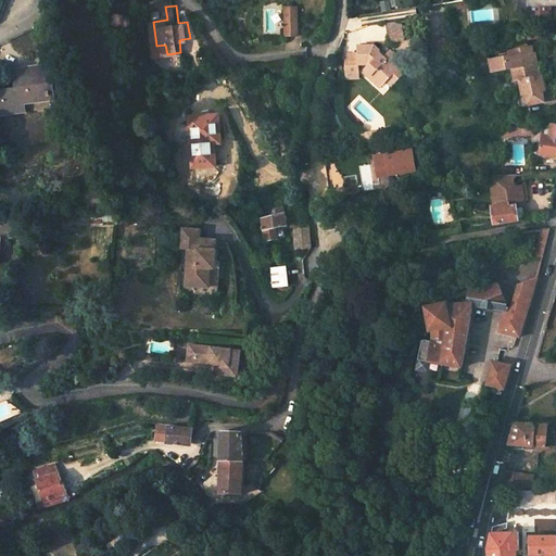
[(552,5),(530,7),(530,22),(552,22),(552,5)]
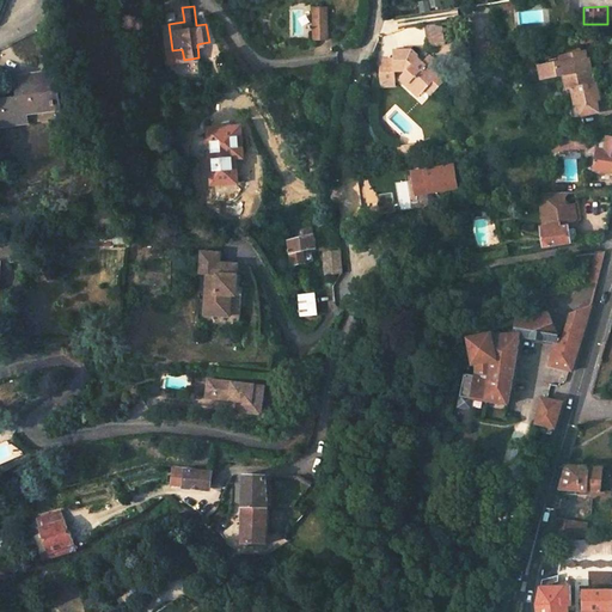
[(176,23),(184,22),(182,7),(173,8),(176,23)]
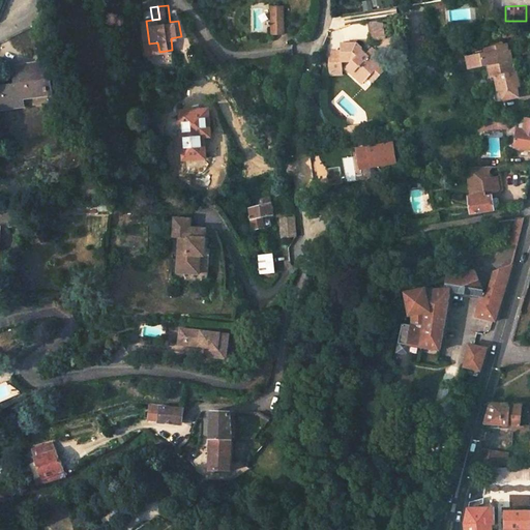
[(282,7),(270,7),(271,33),(283,33),(282,7)]
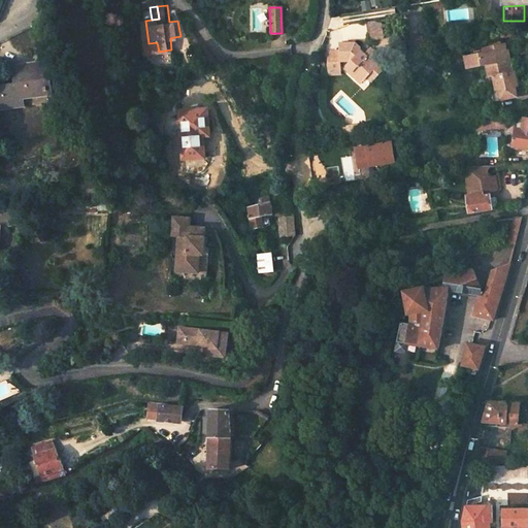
[(381,39),(377,22),(364,23),(366,41),(381,39)]
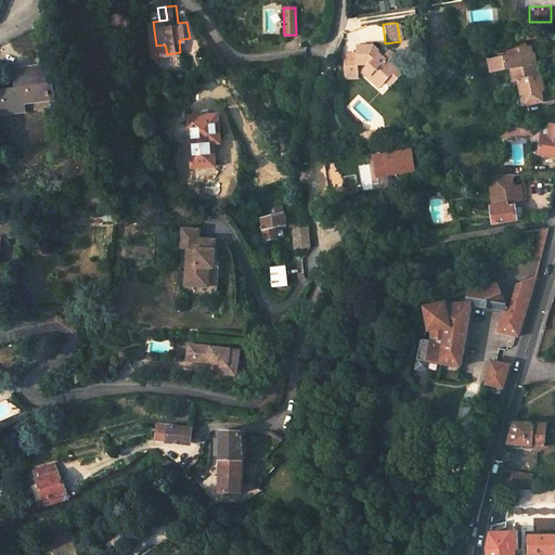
[(343,63),(344,80),(357,79),(356,65),(363,65),(364,66),(362,69),(370,75),(365,79),(373,87),(378,87),(383,82),(388,77),(394,82),(400,75),(389,65),(394,60),(386,52),(379,59),(375,61),(373,59),(376,55),(376,52),(371,47),(355,48),(355,55),(346,55),(343,63)]
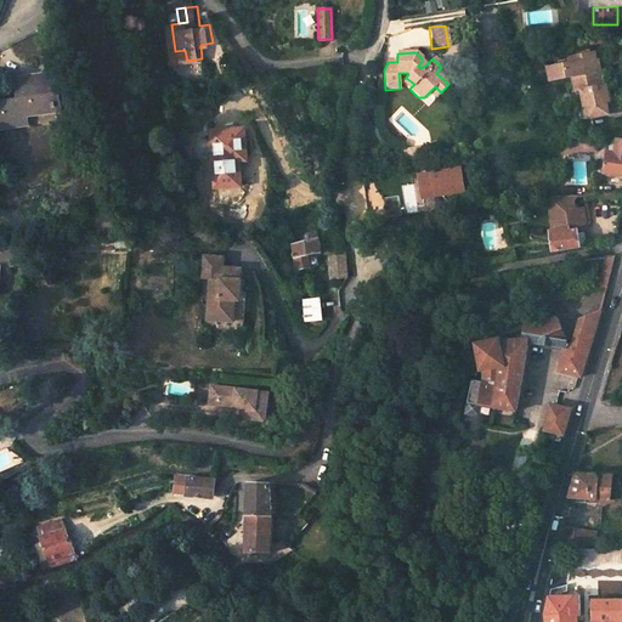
[(569,62),(548,66),(550,79),(571,74),(576,74),(578,89),(575,90),(580,120),(606,116),(603,97),(606,96),(604,86),(601,86),(597,60),(594,61),(593,52),(569,56),(569,62)]
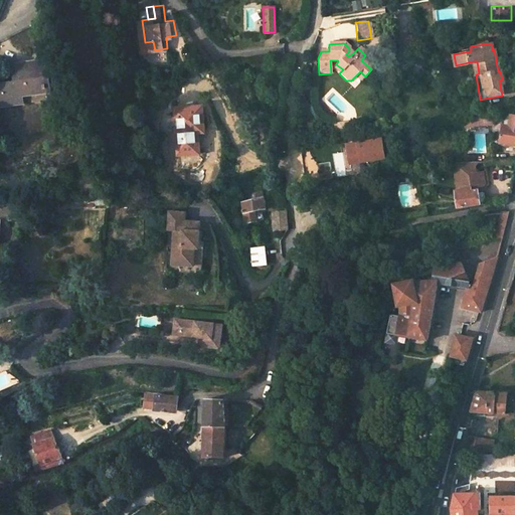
[(0,104),(2,104),(23,101),(22,93),(51,89),(46,60),(11,64),(13,80),(0,81),(0,104)]
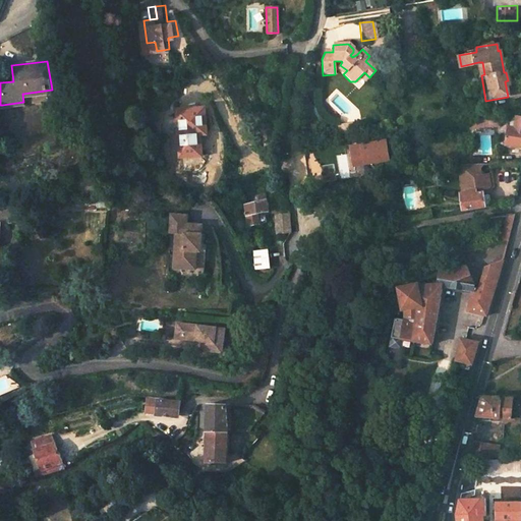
[(337,68),(343,74),(347,70),(340,65),(337,68)]
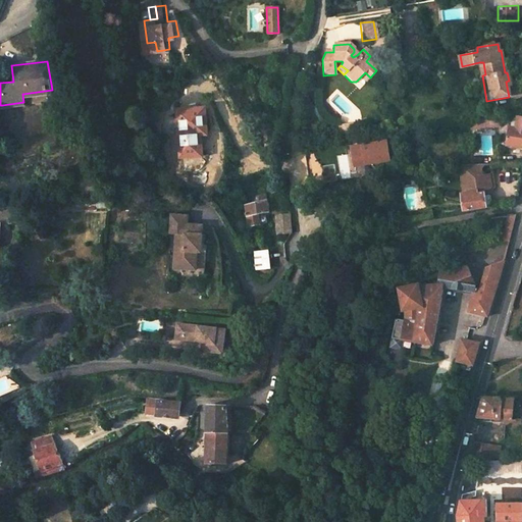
[(370,77),(365,72),(360,77),(365,83),(370,77)]
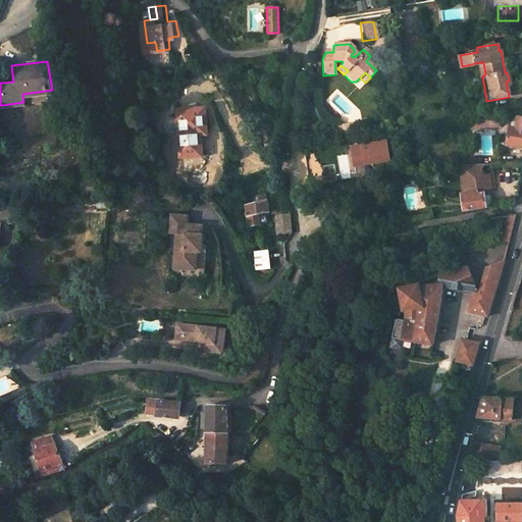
[(204,108),(174,110),(178,156),(183,156),(201,154),(199,133),(206,133),(204,108)]
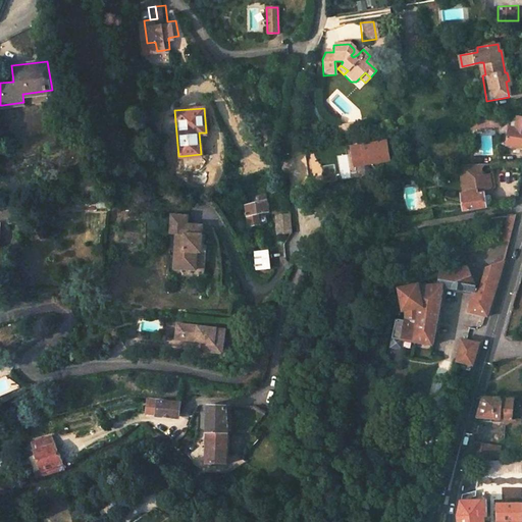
[(510,126),(507,145),(521,147),(521,117),(518,116),(516,127),(510,126)]
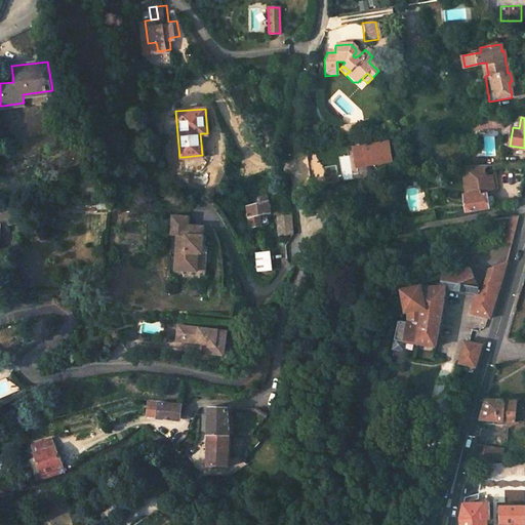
[(500,118),(472,121),(473,130),(500,126),(500,118)]
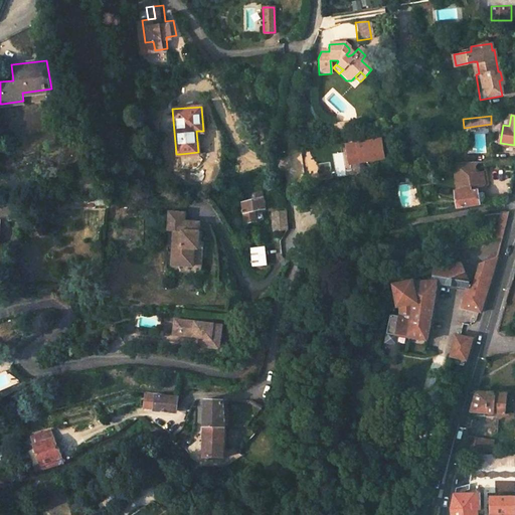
[(336,130),(336,134),(353,132),(352,123),(335,125),(336,130)]
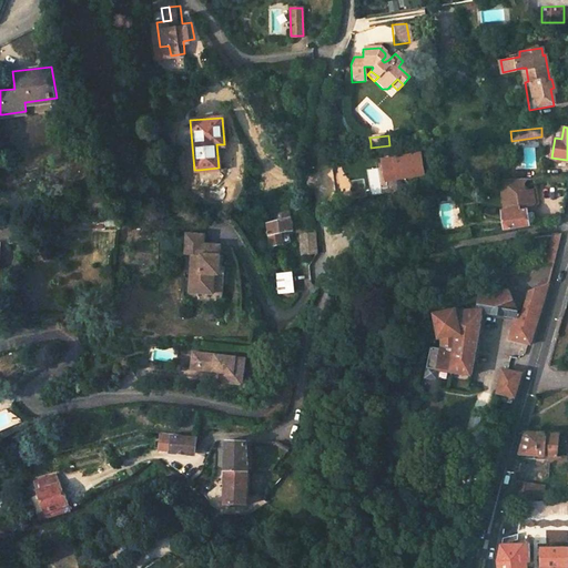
[(425,175),(422,154),(385,161),(388,182),(425,175)]
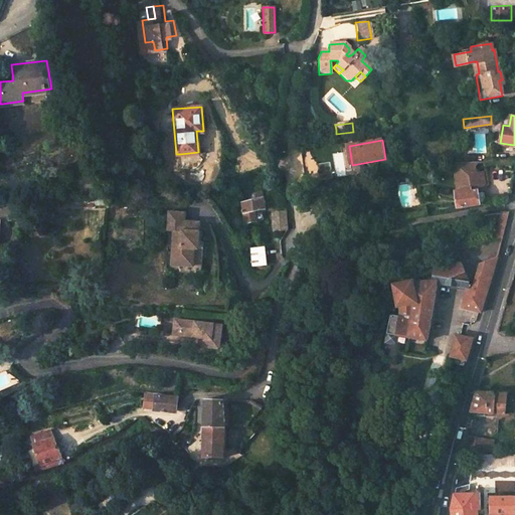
[(336,163),(346,161),(344,152),(335,154),(336,163)]
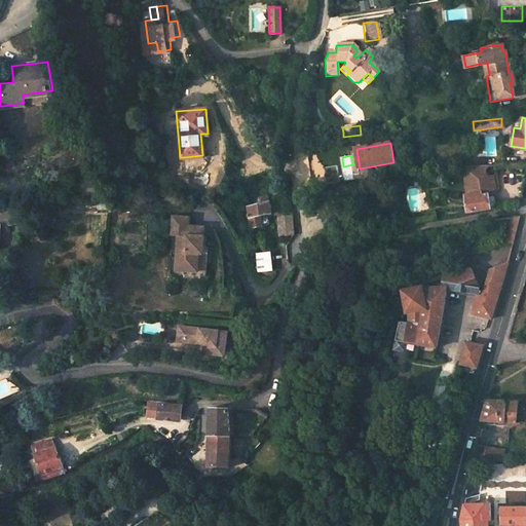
[(464,170),(464,175),(486,172),(487,177),(493,176),(495,189),(494,191),(487,192),(488,195),(495,194),(498,190),(495,165),(493,165),(464,170)]
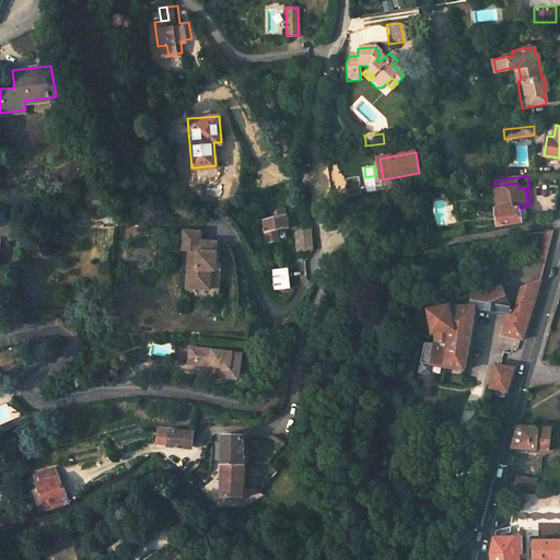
[(494,186),(501,226),(528,222),(526,210),(520,211),(520,208),(518,205),(526,203),(527,201),(525,187),(518,188),(517,183),(494,186)]
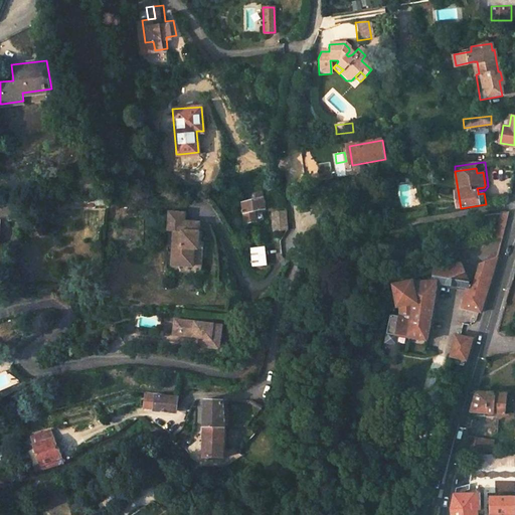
[(265,209),(261,191),(245,195),(246,201),(240,203),(243,215),(245,224),(252,222),(250,213),(261,210),(265,209)]
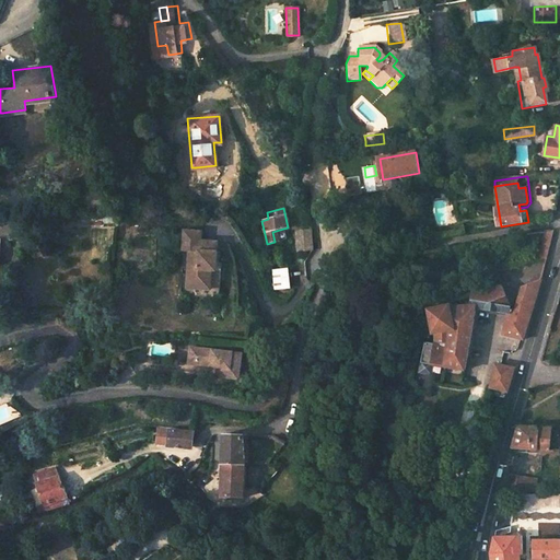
[(220,289),(222,269),(220,268),(220,261),(228,263),(230,242),(213,240),(214,230),(196,229),(194,247),(200,248),(197,280),(206,281),(206,287),(220,289)]
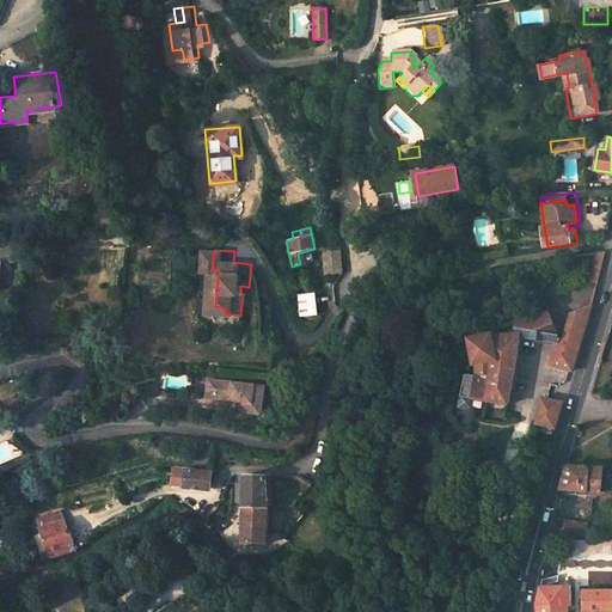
[(298,254),(300,264),(312,262),(310,250),(298,254)]
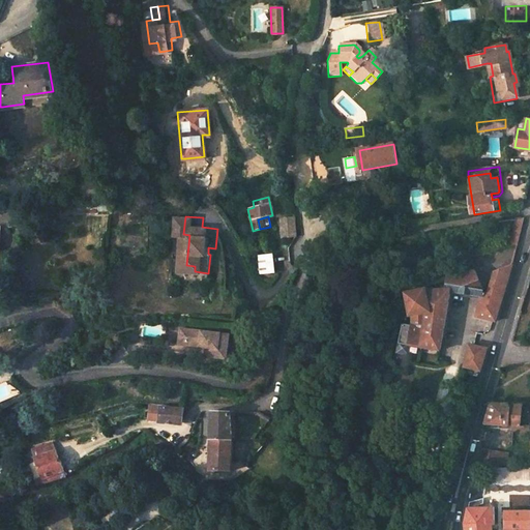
[(280,217),(281,239),(294,238),(294,236),(293,216),(280,217)]
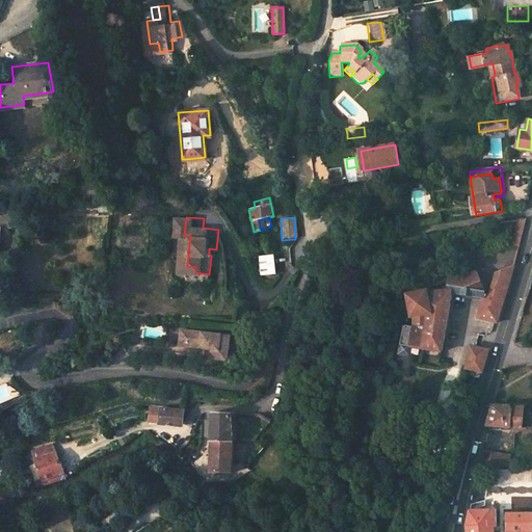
[(520,246),(526,218),(517,220),(511,244),(520,246)]
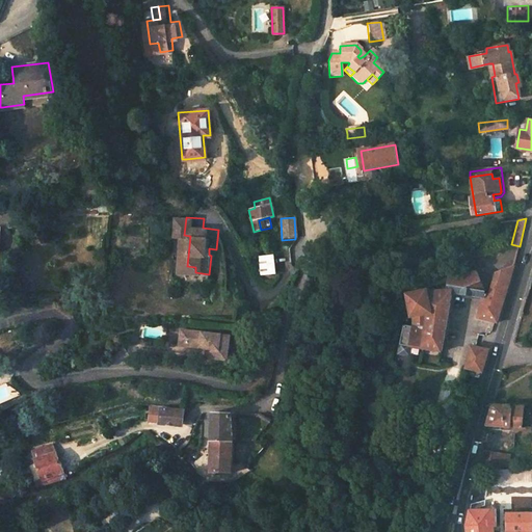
[(271,257),(258,258),(259,276),(272,274),(271,257)]
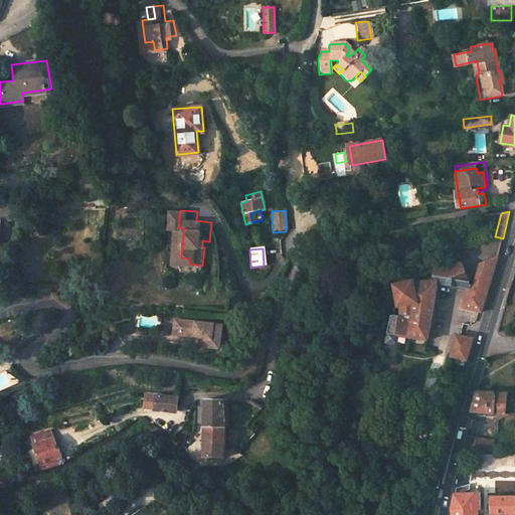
[(463,307),(482,312),(498,255),(480,263),(475,284),(471,283),(469,283),(468,288),(463,307)]
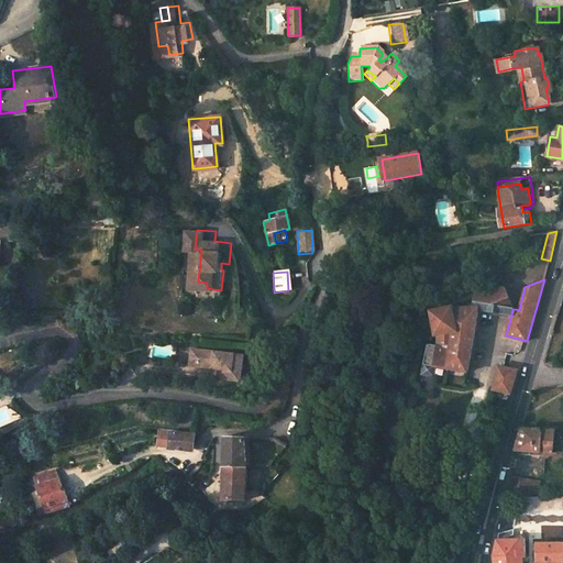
[(512,309),(515,309),(506,287),(490,294),(477,291),(476,298),(474,307),(479,307),(479,309),(511,315),(512,309)]
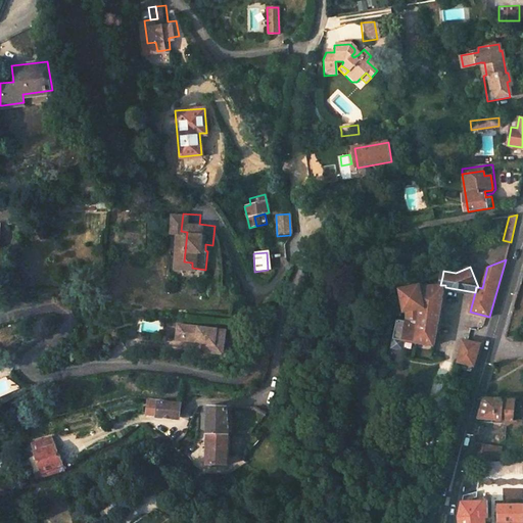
[(403,340),(434,345),(445,287),(445,285),(440,285),(419,287),(403,290),(407,310),(407,321),(403,340)]
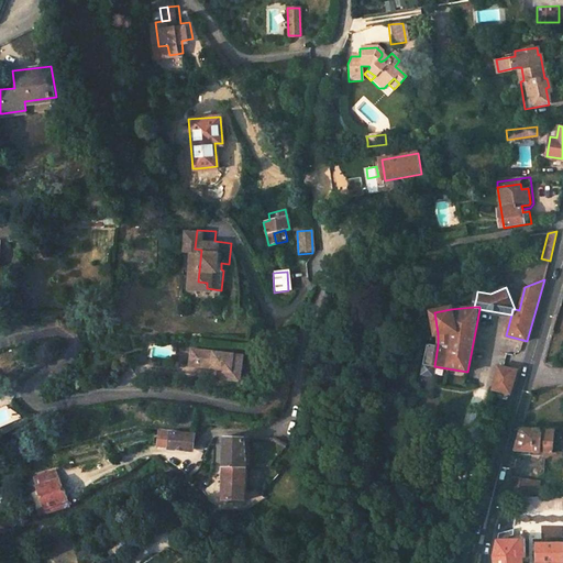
[(434,366),(438,345),(429,344),(424,364),(434,366)]
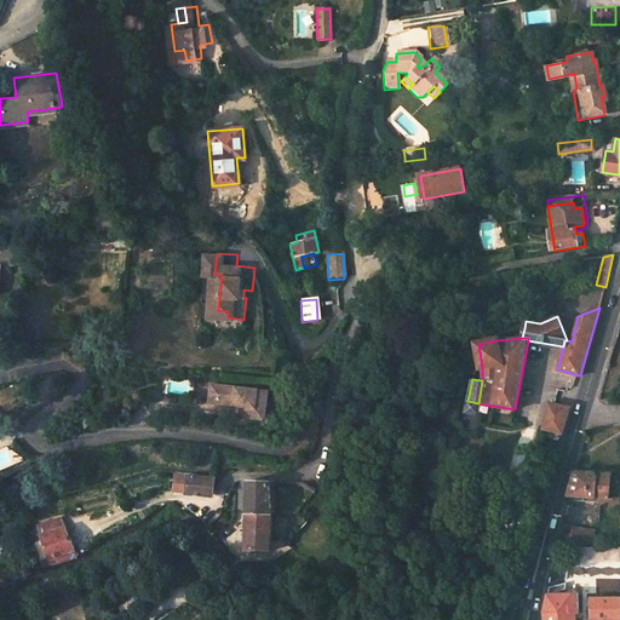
[(269,391),(218,385),(216,403),(241,407),(240,417),(265,420),(269,391)]
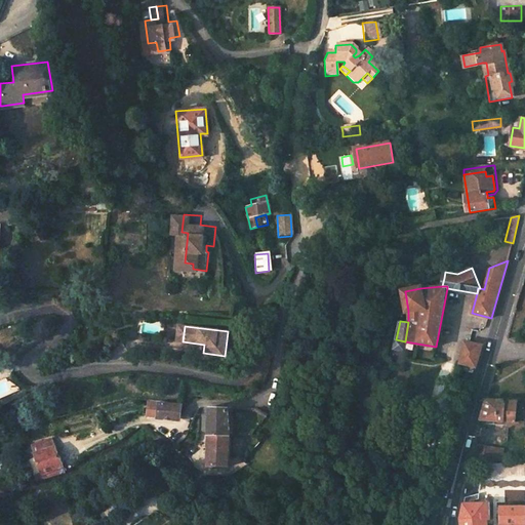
[(394,349),(404,350),(405,341),(396,339),(394,349)]
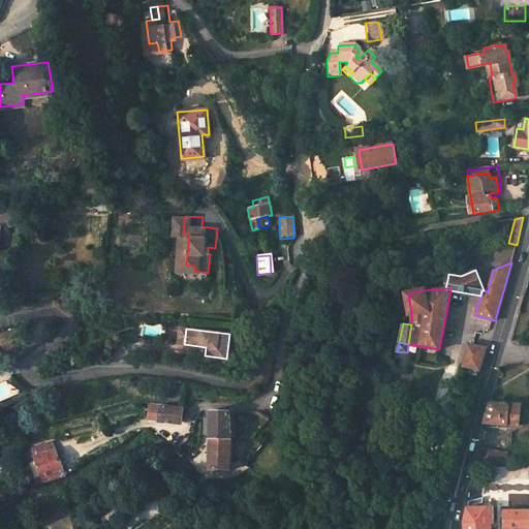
[(466,354),(484,358),(487,347),(468,344),(466,354)]
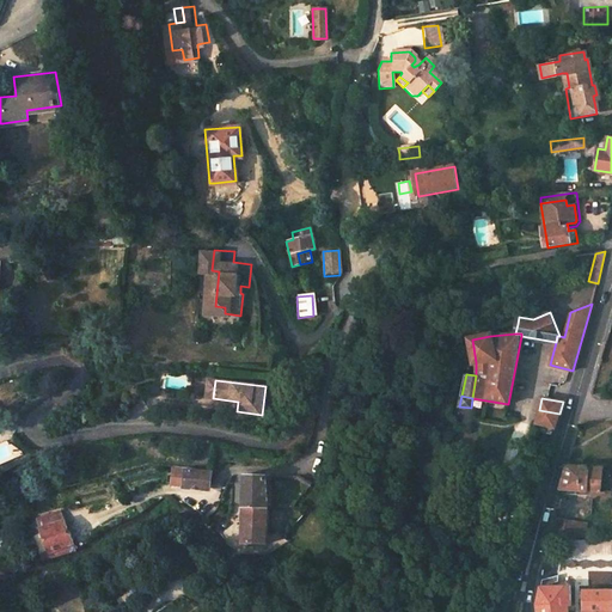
[(560,414),(539,410),(536,424),(555,429),(560,414)]
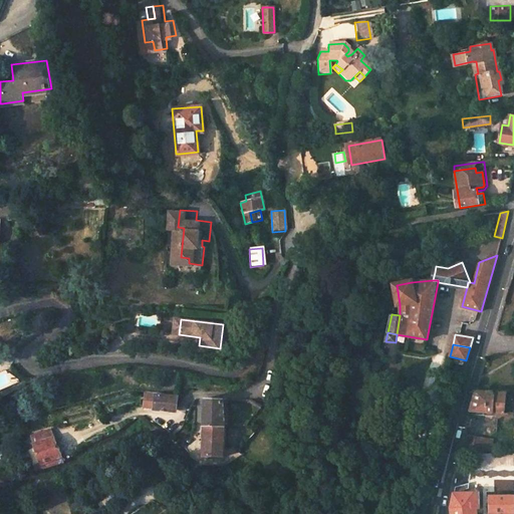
[(495,412),(505,413),(513,412),(513,399),(513,400),(513,392),(506,393),(476,392),(471,411),(495,414),(495,412)]
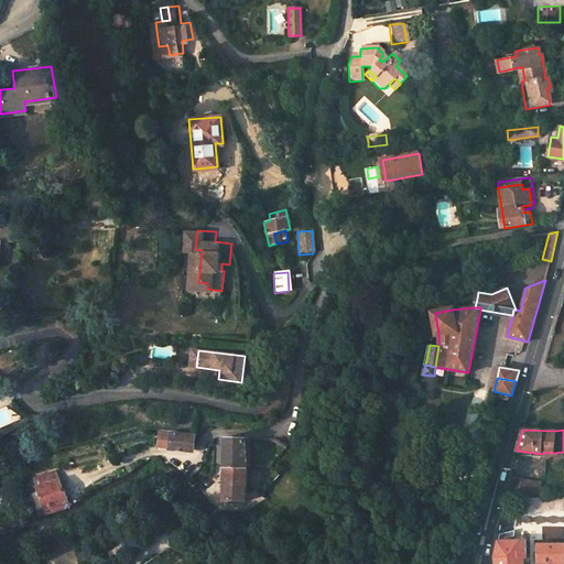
[(171,448),(190,449),(192,437),(173,435),(171,448)]
